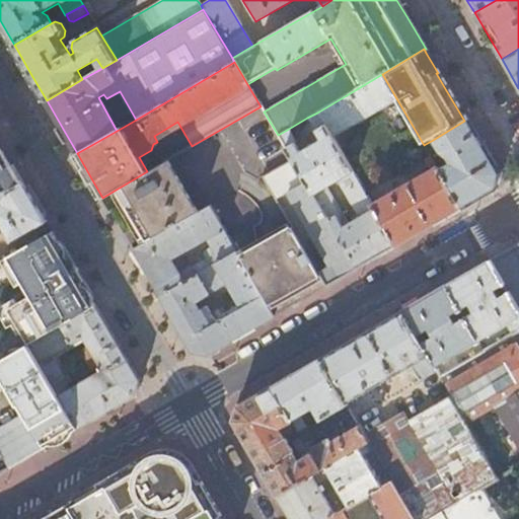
[(396,98),(382,74),(317,113),(331,137),(396,98)]
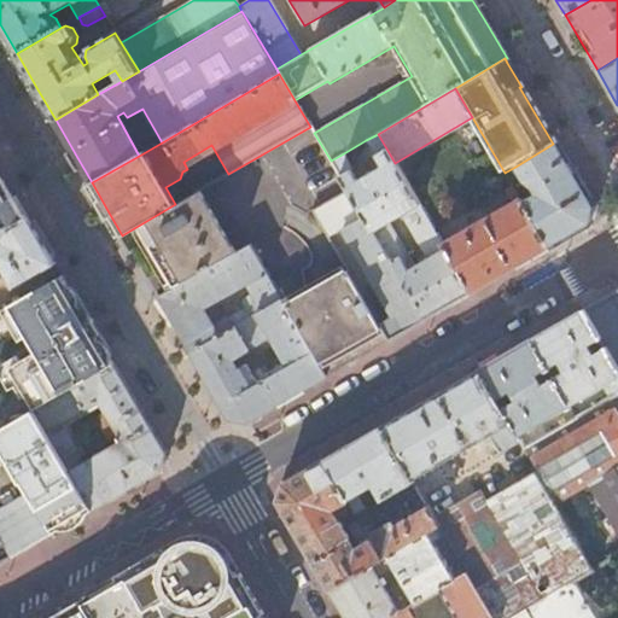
[(353,198),(363,216),(425,320),(471,293),(442,243),(395,163),(378,134),(366,140),(374,157),(377,156),(383,167),(356,182),(350,172),(351,170),(342,155),(331,161),(349,192),(353,198)]
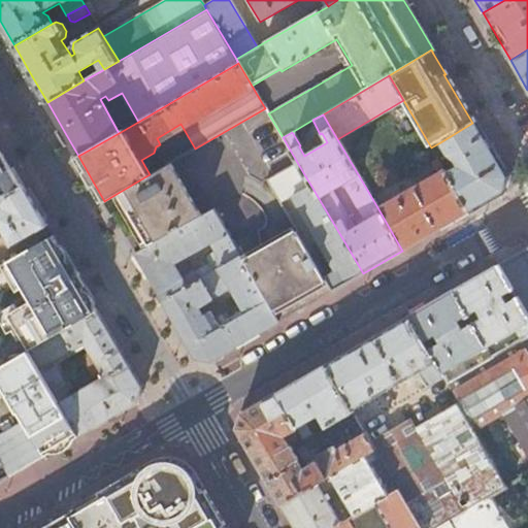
[(494,154),(474,122),(472,123),(440,142),(448,155),(455,160),(458,165),(447,173),(468,212),(502,193),(507,176),(494,154)]
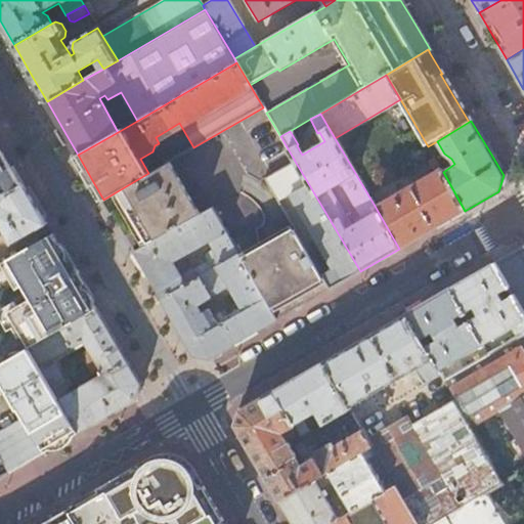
[(0,199),(24,185),(12,166),(8,168),(9,163),(7,160),(4,157),(0,153),(0,199)]
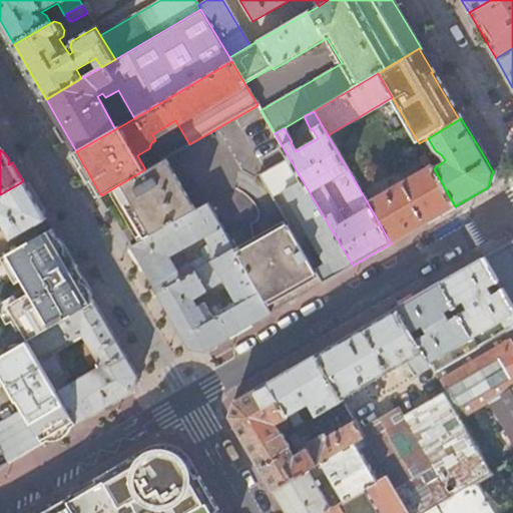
[(145,169),(111,189),(141,241),(196,210),(186,194),(193,190),(172,154),(145,169)]
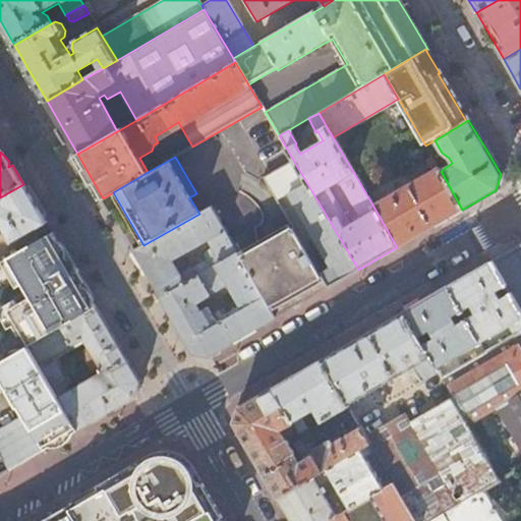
[(432,170),(372,205),(397,247),(462,210),(441,171),(432,158),(426,161),(432,170)]
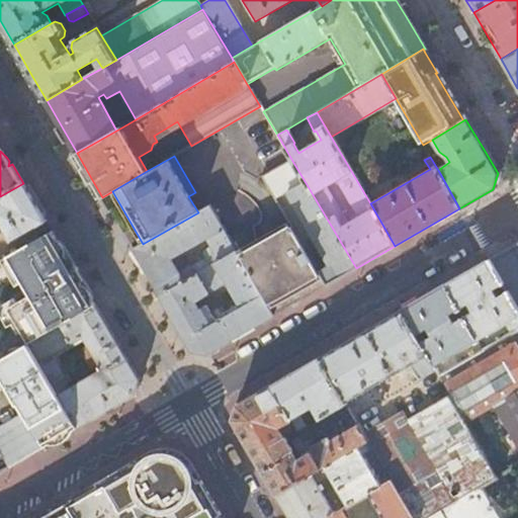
[(288,191),(305,181),(295,166),(265,183),(290,226),(292,230),(318,272),(332,265),(288,191)]
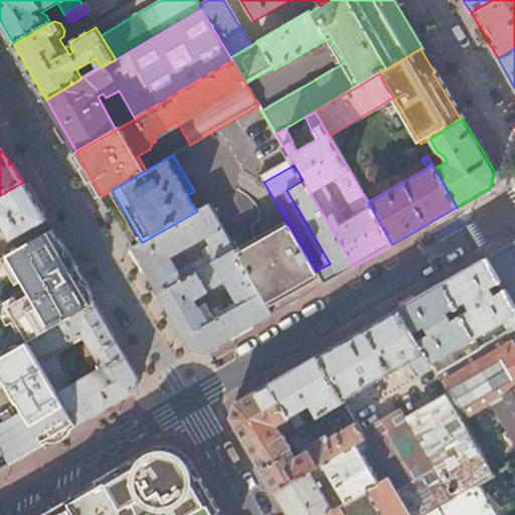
[(324,284),(354,267),(303,180),(287,190),(330,264),(316,271),(318,275),(324,284)]
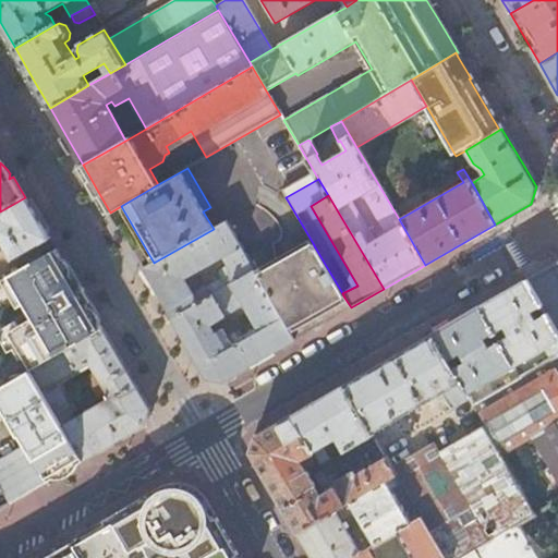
[(39,220),(25,197),(0,211),(0,243),(3,242),(9,251),(4,253),(9,261),(13,258),(14,259),(50,239),(39,220)]
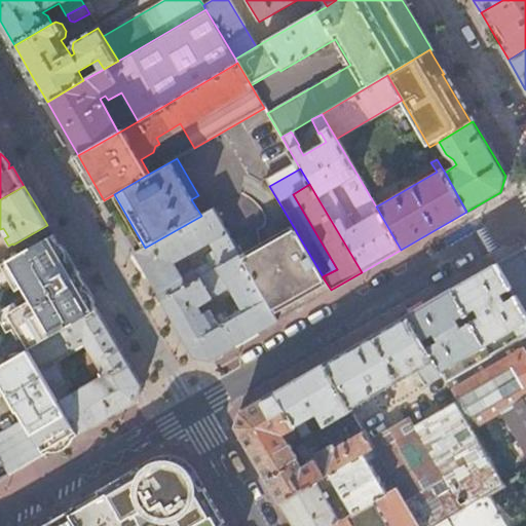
[(145,248),(136,253),(151,282),(162,300),(198,279),(192,269),(181,275),(174,263),(210,243),(214,251),(207,255),(207,257),(210,263),(200,268),(200,271),(203,277),(239,257),(212,211),(201,216),(145,248)]
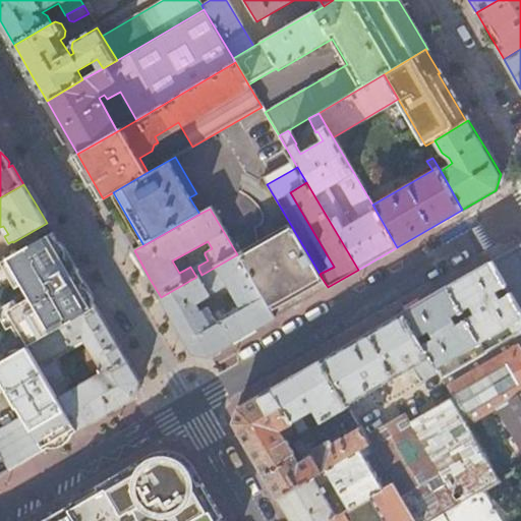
[(276,317),(328,287),(322,278),(320,274),(294,231),(241,261),(276,317)]
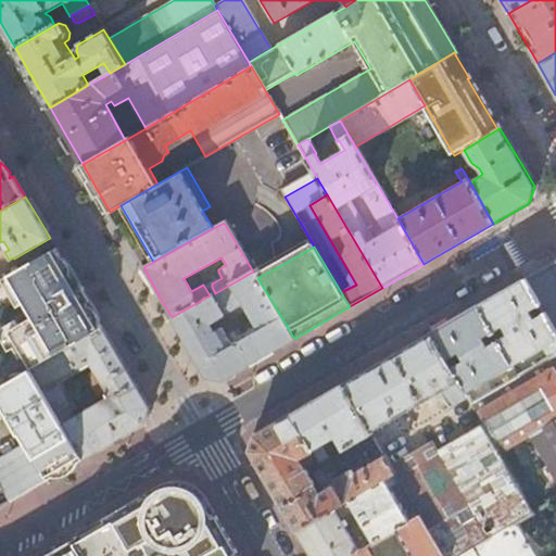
[(55,248),(0,280),(0,328),(17,318),(42,364),(103,328),(84,295),(55,248)]
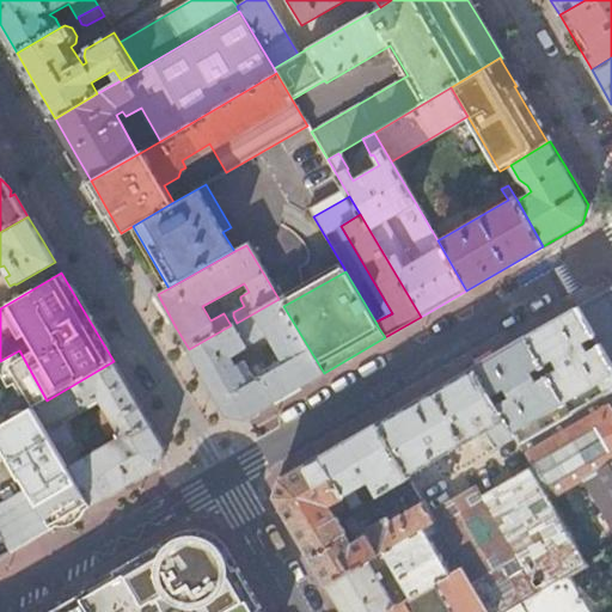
[(611,287),(600,294),(579,306),(611,362),(611,287)]
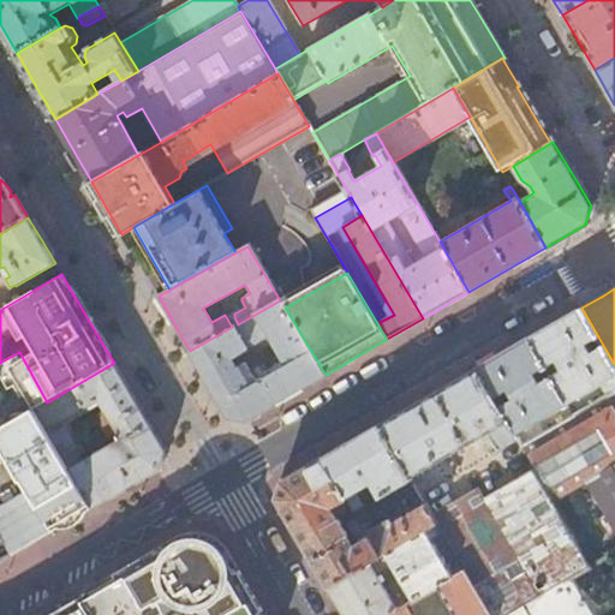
[(238,324),(232,327),(190,351),(227,416),(245,421),(326,375),(285,308),(280,300),(238,324)]
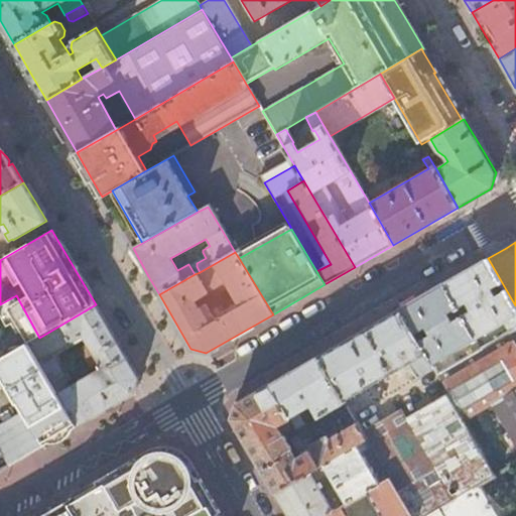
[(515,315),(515,305),(488,258),(465,272),(443,284),(476,340),(515,315)]
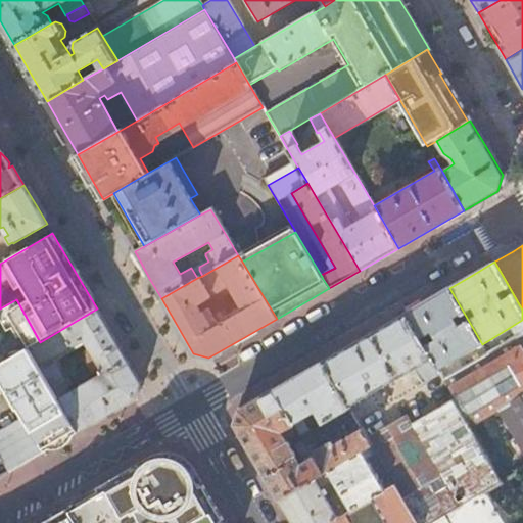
[(443,367),(482,344),(449,288),(430,299),(406,314),(440,373),(444,380),(449,377),(443,367)]
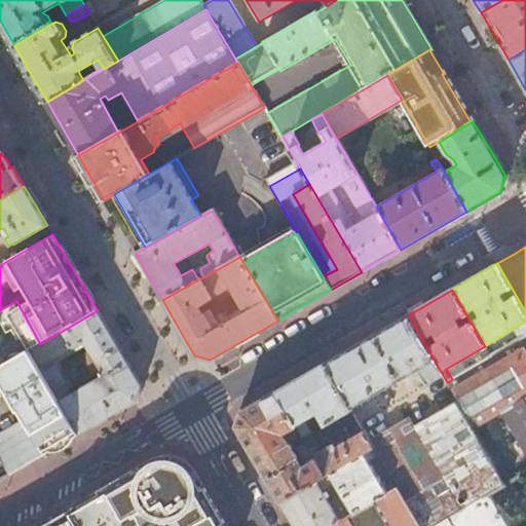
[(142,384),(98,310),(40,344),(30,350),(40,366),(85,340),(94,353),(88,357),(102,379),(81,390),(78,387),(73,389),(76,395),(71,397),(68,393),(69,386),(55,363),(42,371),(81,434),(138,401),(142,384)]
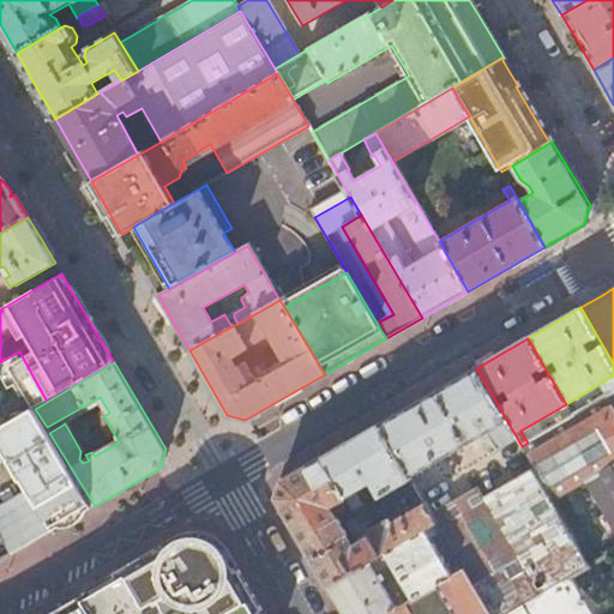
[(517,438),(476,368),(428,396),(379,425),(409,476),(485,433),(495,450),(517,438)]
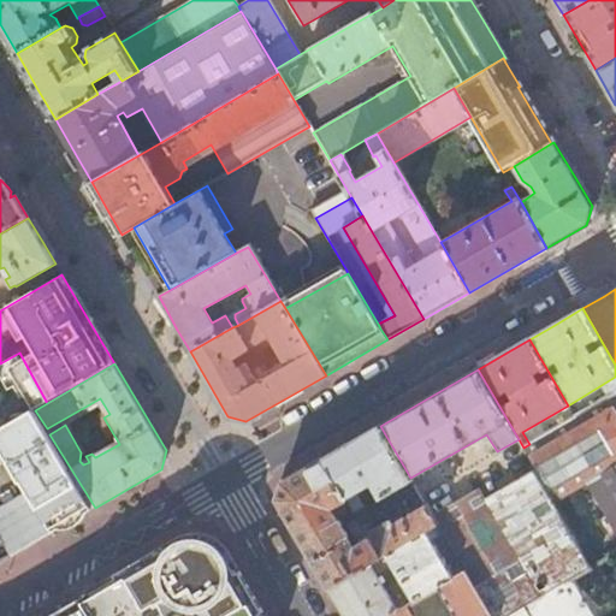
[(588,484),(615,467),(615,390),(614,395),(575,418),(529,444),(523,448),(556,503),(588,484)]
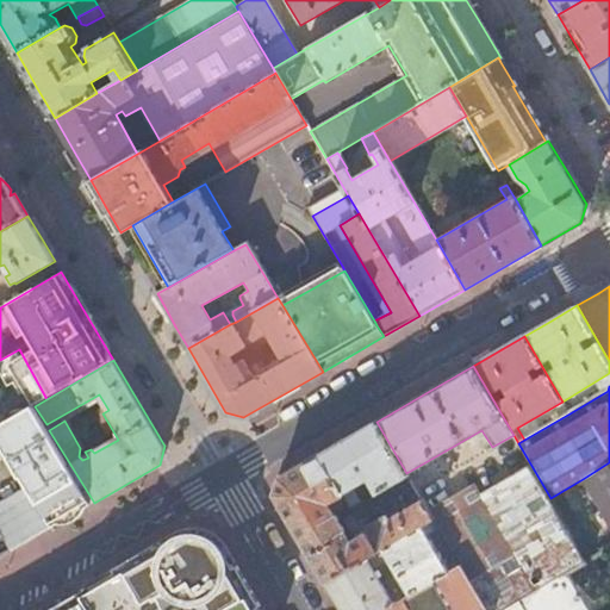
[(0,441),(51,528),(94,503),(49,430),(47,424),(35,406),(0,425),(0,441)]
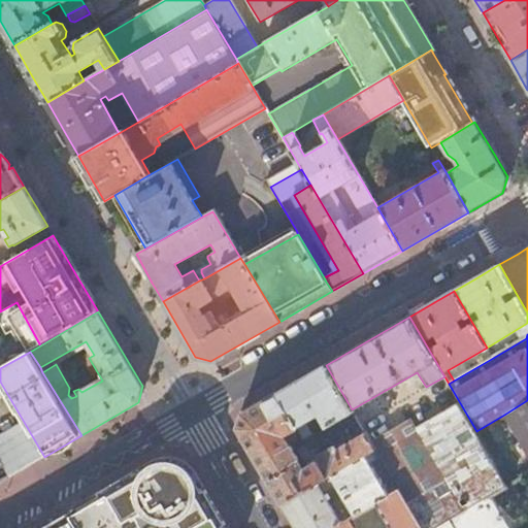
[(353,411),(352,409),(326,365),(302,378),(275,394),(295,426),(304,442),(309,451),(318,447),(306,425),(302,423),(318,415),(326,427),(353,411)]
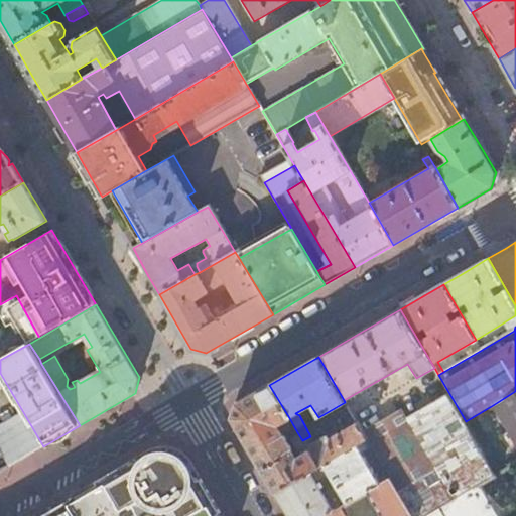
[(0,472),(13,465),(43,446),(0,373),(0,472)]
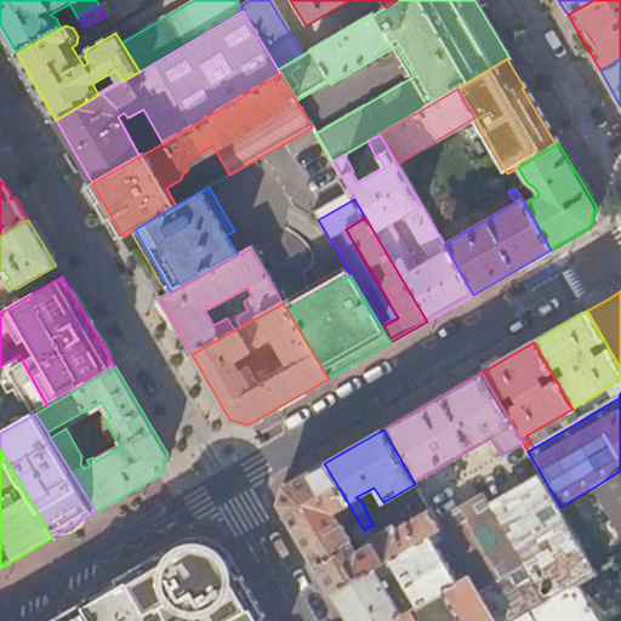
[(347,501),(324,463),(284,486),(278,505),(308,556),(330,593),(383,562),(369,537),(364,530),(358,520),(349,525),(355,535),(354,536),(359,547),(355,550),(347,539),(349,535),(340,520),(336,520),(331,511),(347,501)]
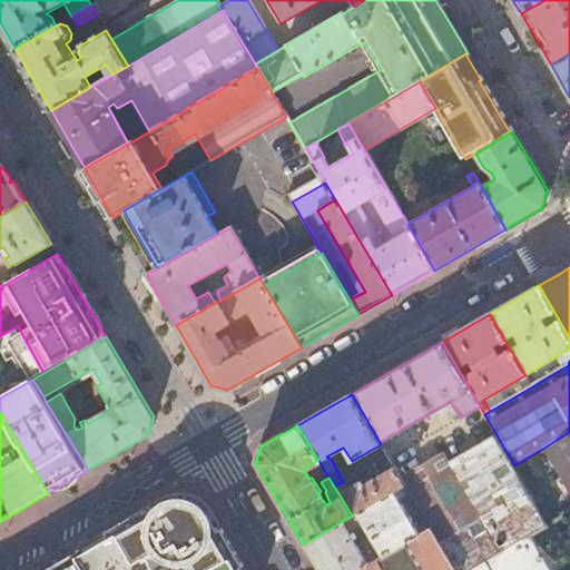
[(569,432),(544,448),(569,491),(569,432)]
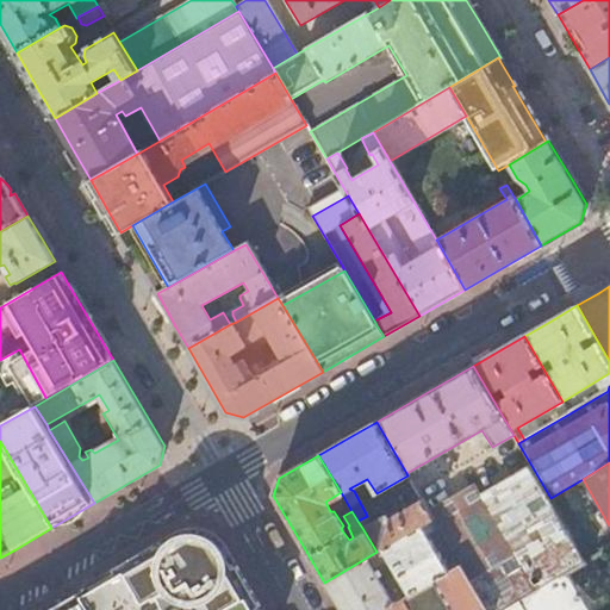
[(568,573),(585,564),(529,468),(479,498),(472,486),(429,511),(433,518),(460,566),(485,609),(504,609),(518,603),(568,573)]
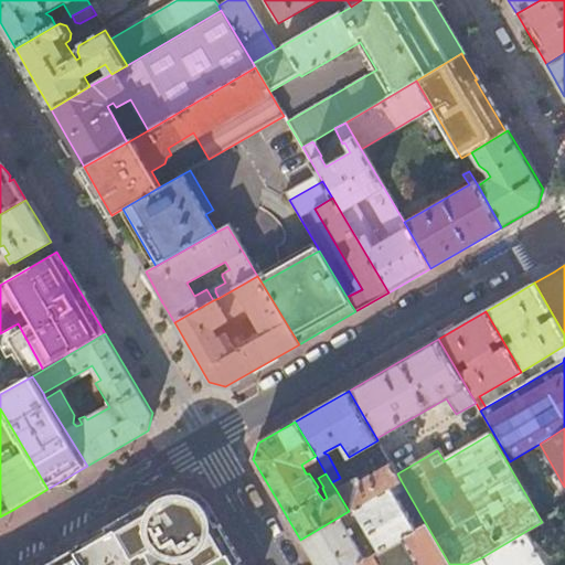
[(401,480),(397,473),(391,464),(360,481),(356,477),(336,489),(349,511),(391,487),(401,480)]
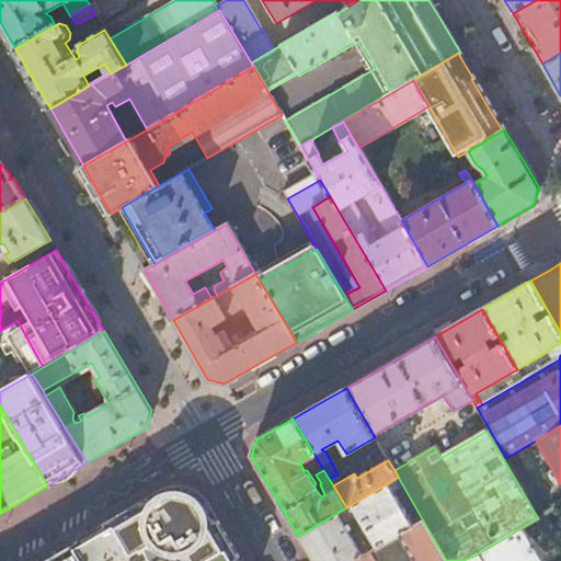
[(238,560),(232,551),(212,515),(196,489),(180,483),(127,515),(155,560),(238,560)]
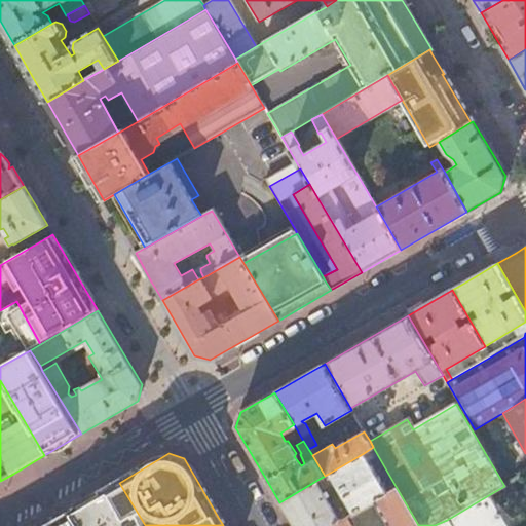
[(352,514),(387,493),(364,453),(325,476),(279,502),(293,525),(330,525),(346,517),(342,511),(335,515),(320,490),(329,485),(332,478),(352,514)]
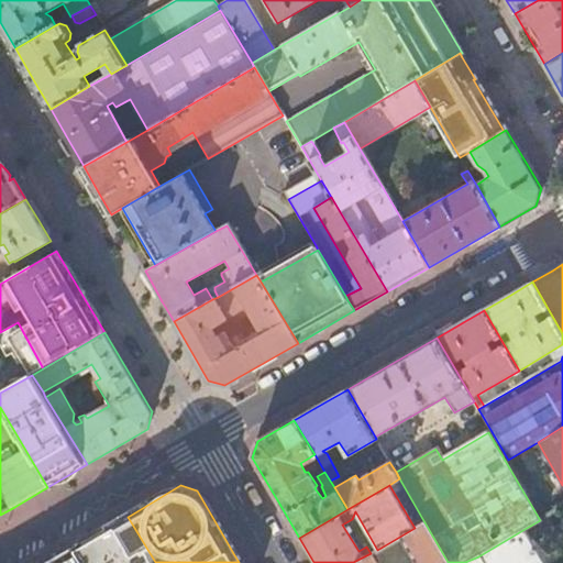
[(102,531),(76,547),(86,562),(155,562),(128,517),(102,531)]
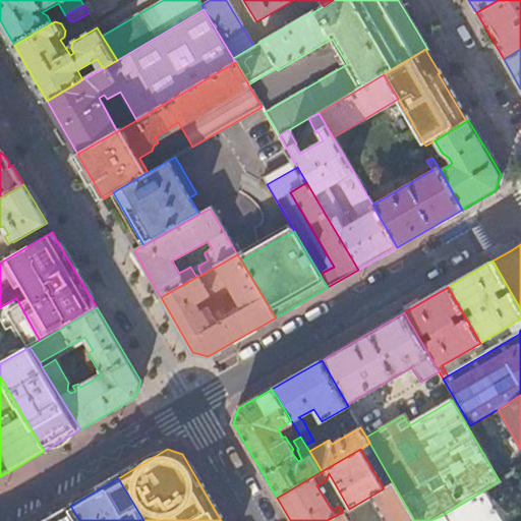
[(414,520),(393,483),(384,488),(349,509),(343,512),(327,520),(414,520)]
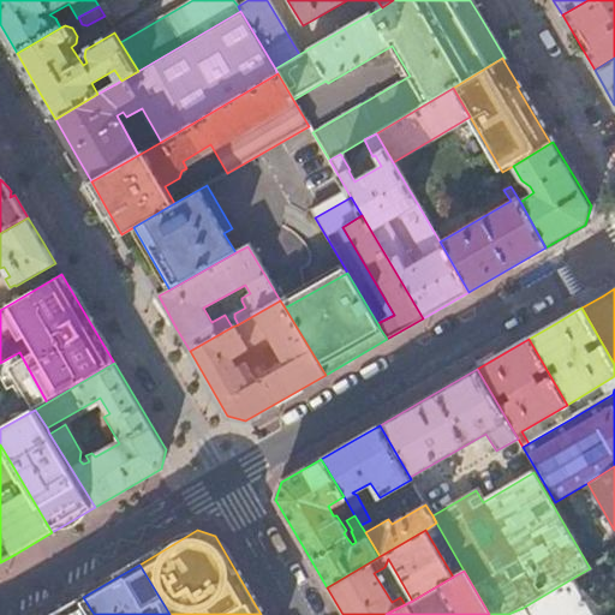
[(593,614),(573,578),(523,608),(526,614),(593,614)]
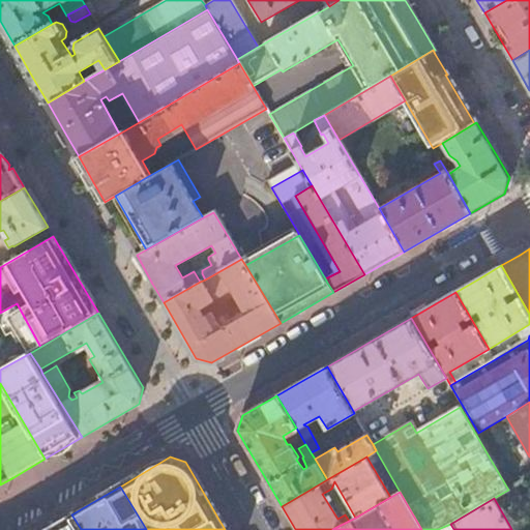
[(50,527),(43,529),(81,529),(71,514),(50,527)]
